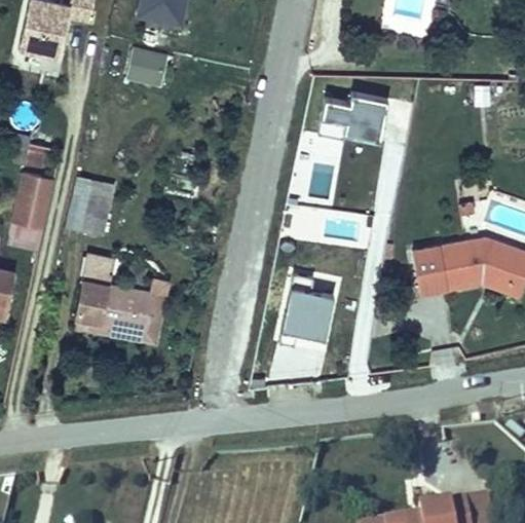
[(27,0),(26,0),(21,58),(62,62),(68,4),(27,0)]
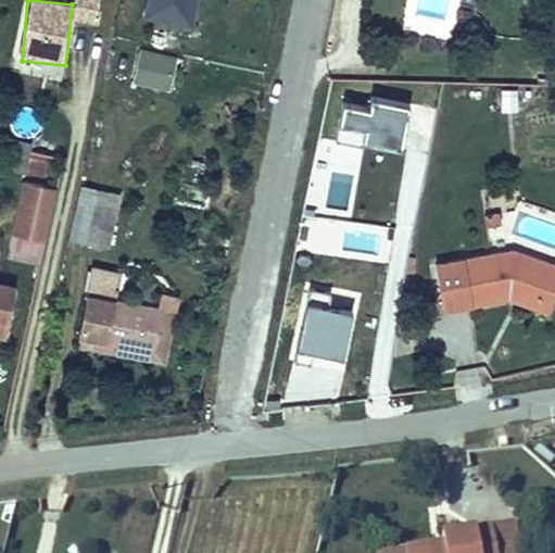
[(74,0),(74,24),(97,25),(97,0),(74,0)]
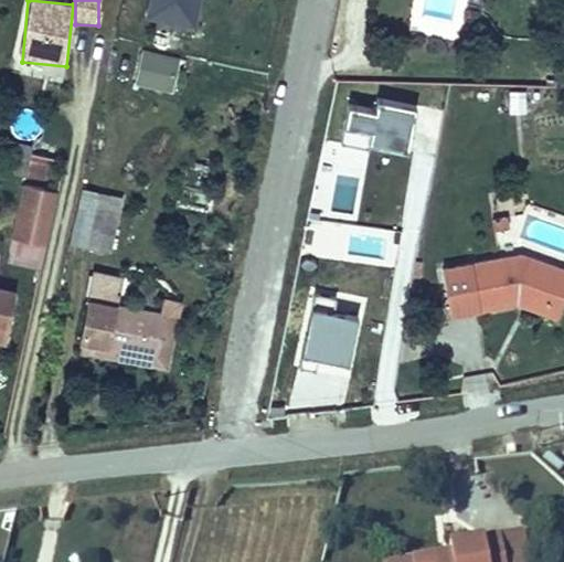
[(148,0),(144,22),(197,33),(203,0),(148,0)]
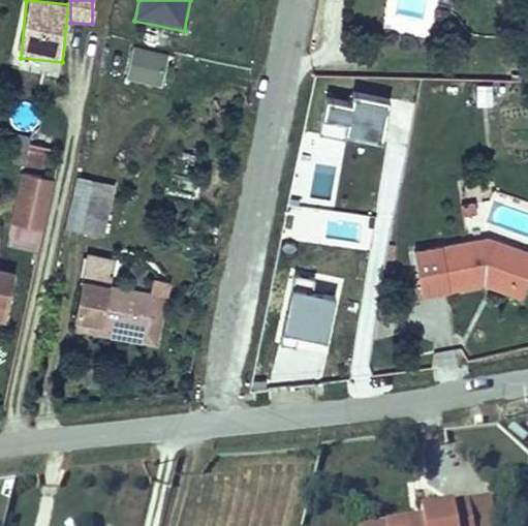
[(127,84),(165,89),(169,55),(131,50),(127,84)]
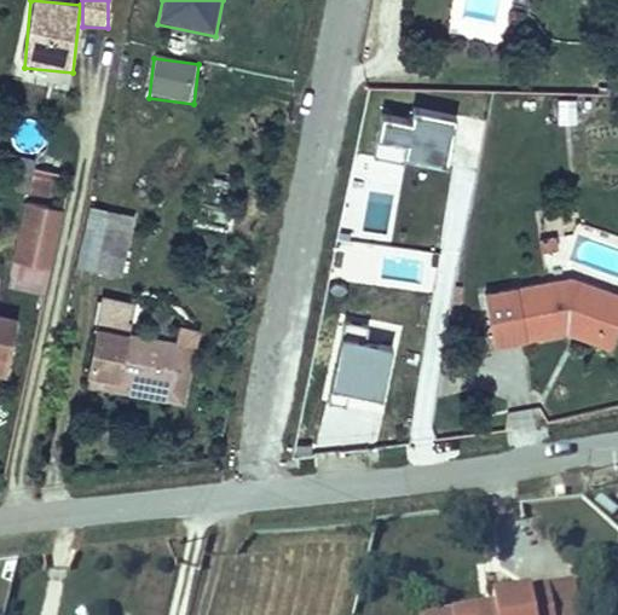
[(558,128),(577,127),(576,103),(556,104),(558,128)]
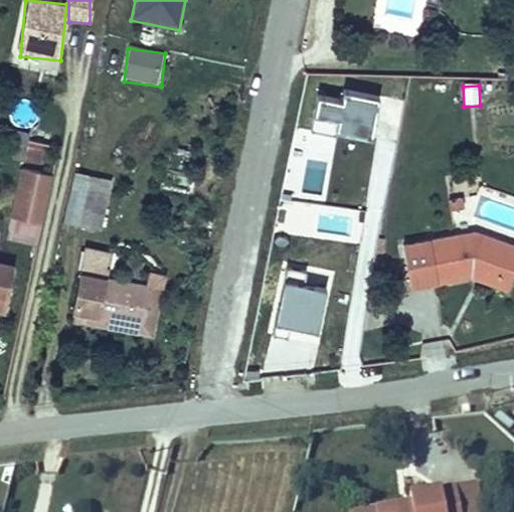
[(312,131),(372,142),(380,101),(342,94),(340,103),(318,99),(312,131)]
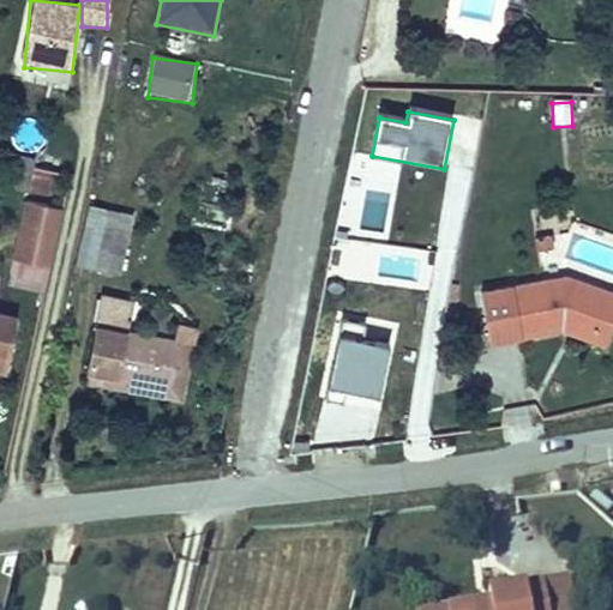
[(49,187),(38,246),(66,253),(78,193),(49,187)]
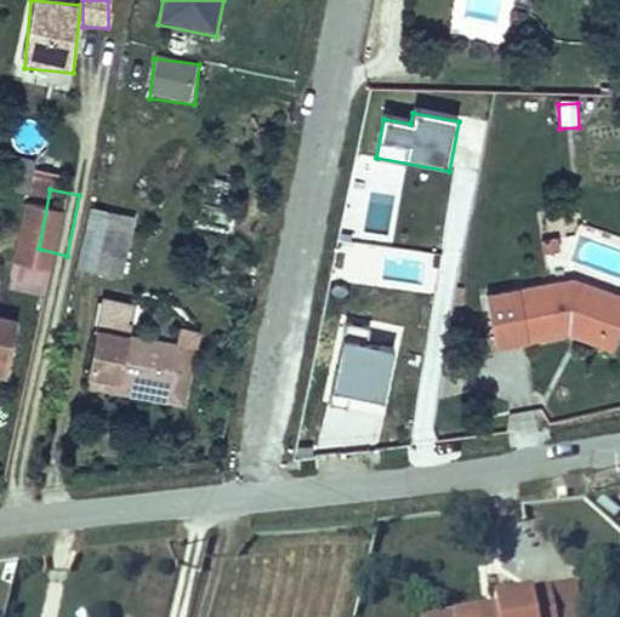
[(77,274),(124,285),(138,218),(90,207),(77,274)]
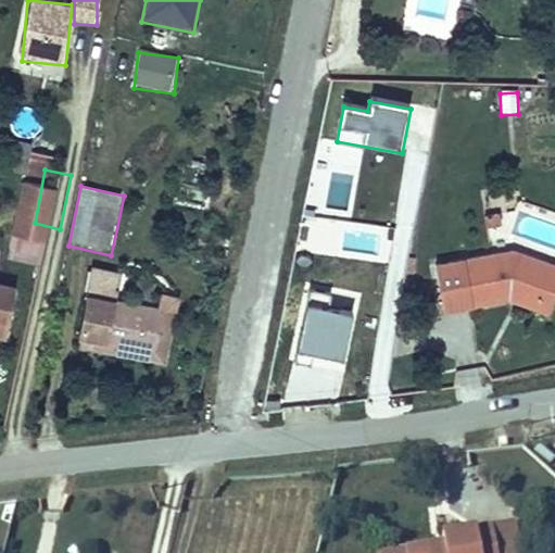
[(404,254),(412,300),(477,290),(481,283),(512,292),(520,259),(482,244),(404,254)]
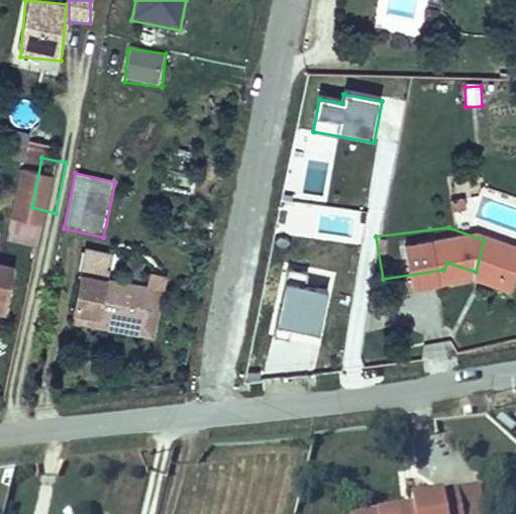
[(497,245),(484,240),(476,272),(447,263),(443,270),(484,286),(497,245)]
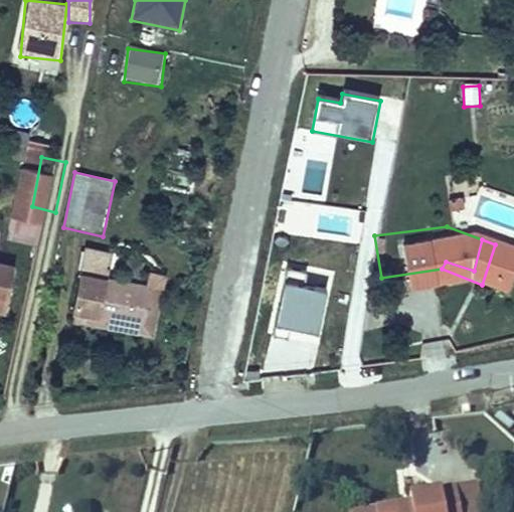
[(43,262),(37,297),(95,310),(102,275),(43,262)]
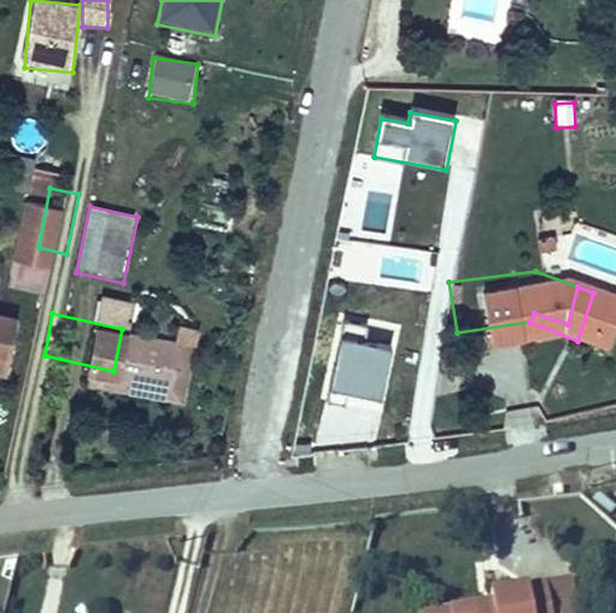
[(365,345),(367,329),(341,325),(333,396),(385,402),(391,347),(365,345)]
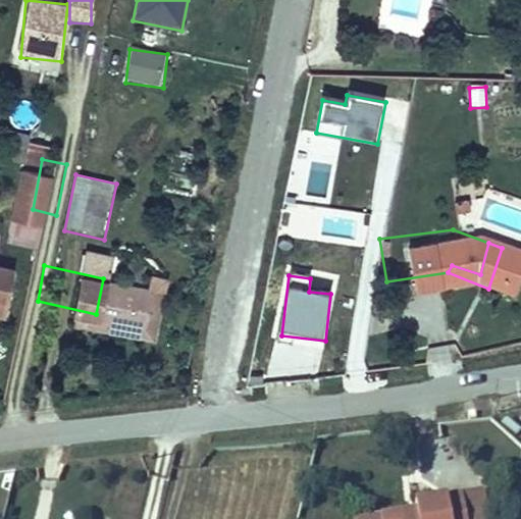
[(96,314),(38,301),(35,317),(106,332),(116,280),(103,278),(96,314)]
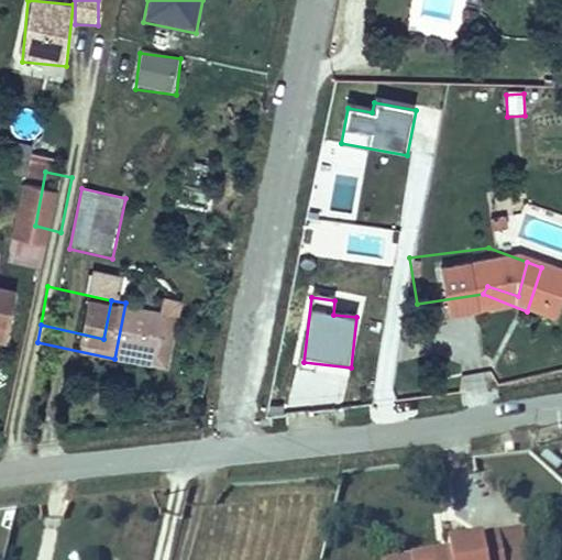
[(480,540),(483,559),(509,559),(505,536),(480,540)]
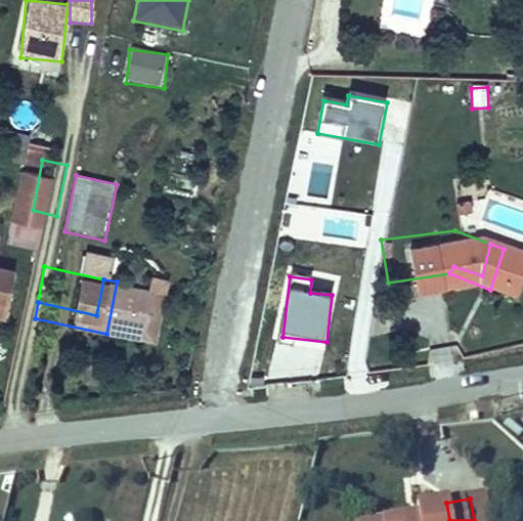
[(449,520),(446,503),(411,511),(411,515),(387,520),(449,520)]
